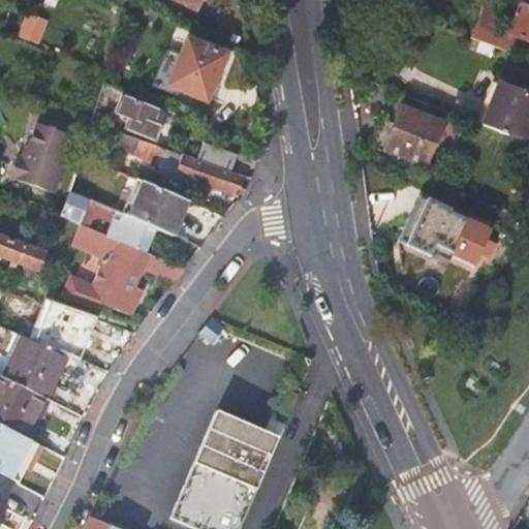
[(201,0),(177,0),(197,10),(201,0)]
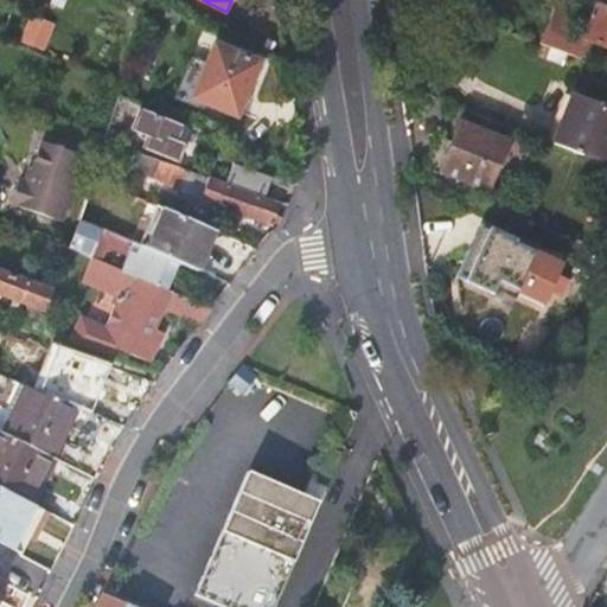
[(542,46),(581,61),(589,40),(606,48),(606,0),(601,0),(601,1),(596,0),(589,0),(581,21),(592,26),(586,39),(566,31),(573,11),(557,5),(549,24),(542,46)]
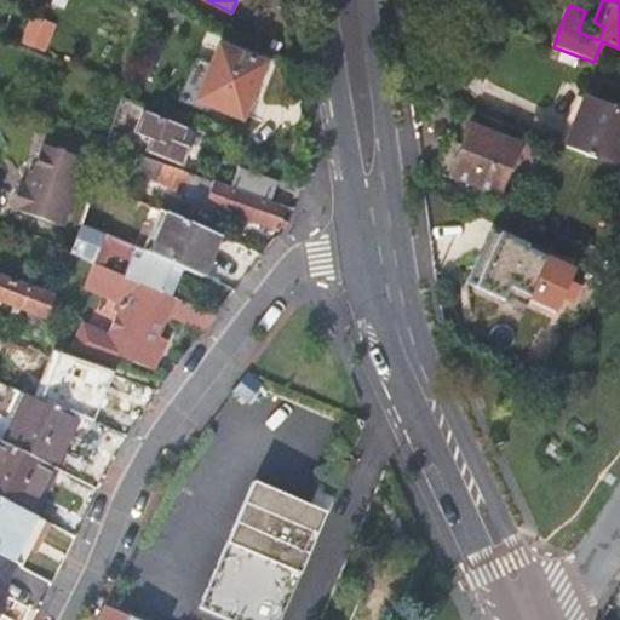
[(263,64),(218,46),(196,101),(241,119),(263,64)]
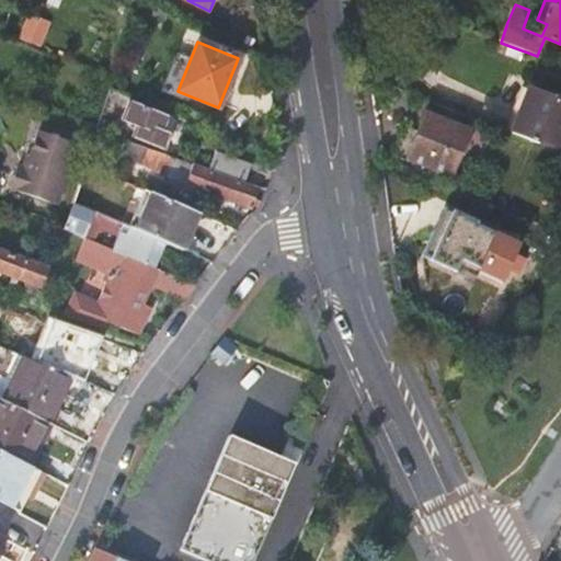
[(510,133),(537,144),(539,138),(560,147),(560,102),(528,88),(510,133)]
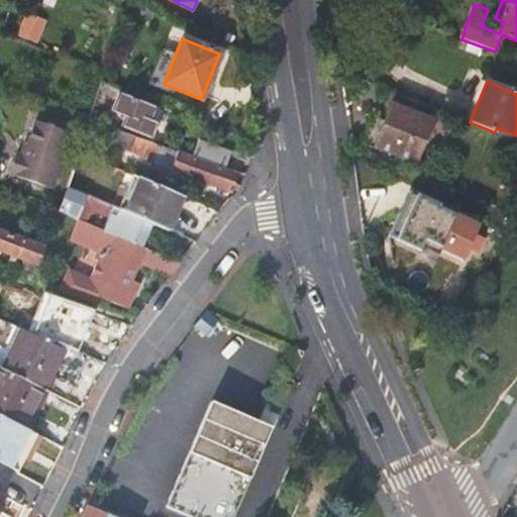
[(156,108),(119,94),(113,111),(127,116),(123,127),(151,137),(158,123),(151,120),(156,108)]
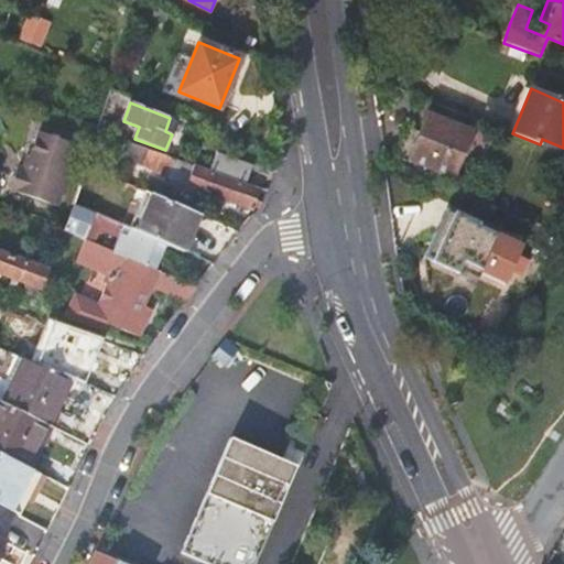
[(452,132),(455,125),(429,115),(426,122),(452,132)]
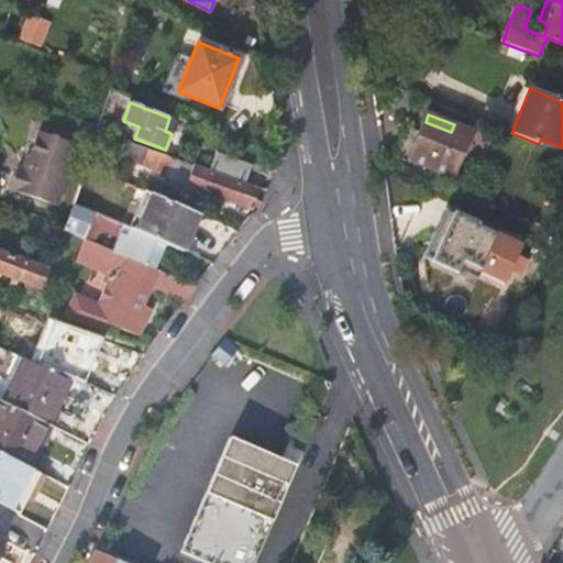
[(471,132),(454,124),(451,132),(426,122),(421,133),(409,161),(453,178),(471,132)]
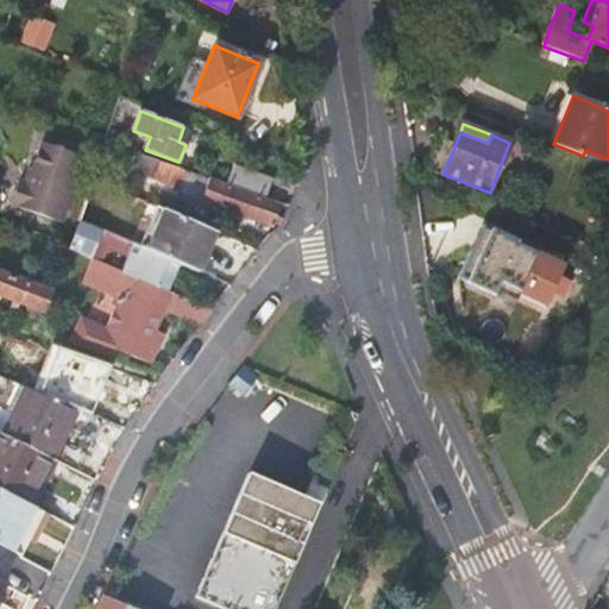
[(429,168),(443,174),(456,144),(441,138),(429,168)]
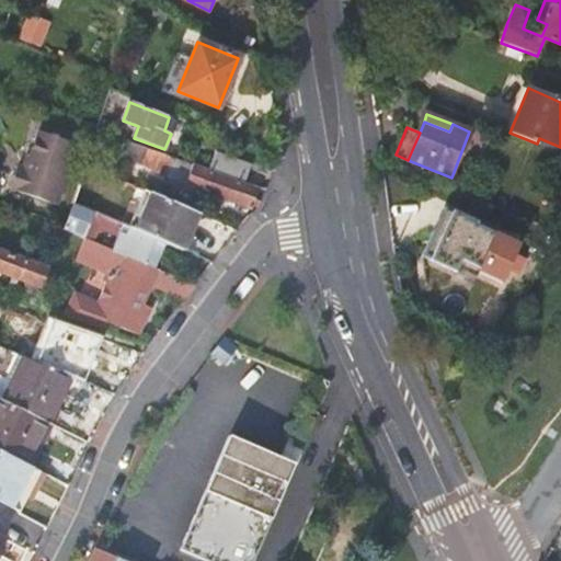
[(79,144),(42,132),(27,170),(19,167),(11,190),(58,205),(79,144)]
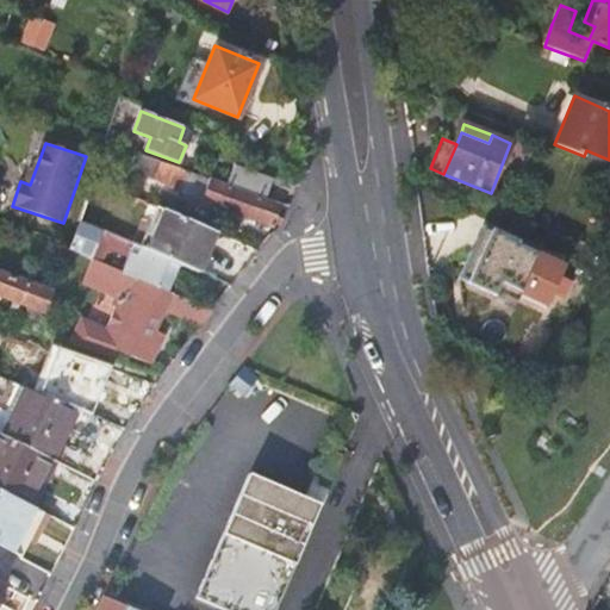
[(186,185),(191,173),(162,163),(156,179),(167,182),(168,179),(186,185)]
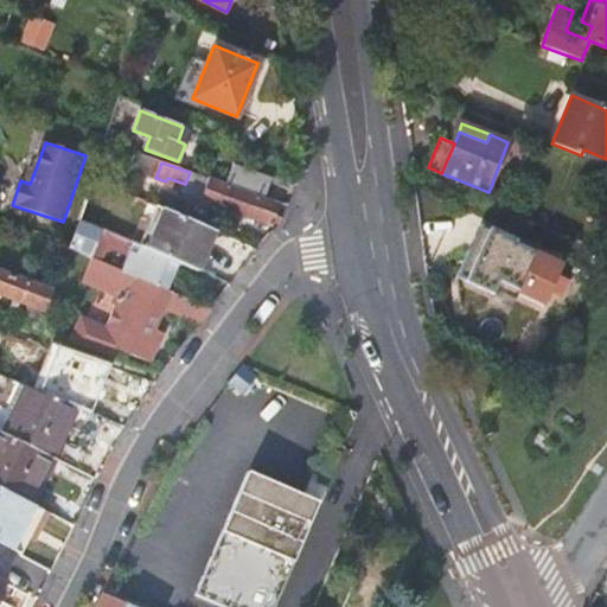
[(269,180),(235,167),(230,183),(264,196),(269,180)]
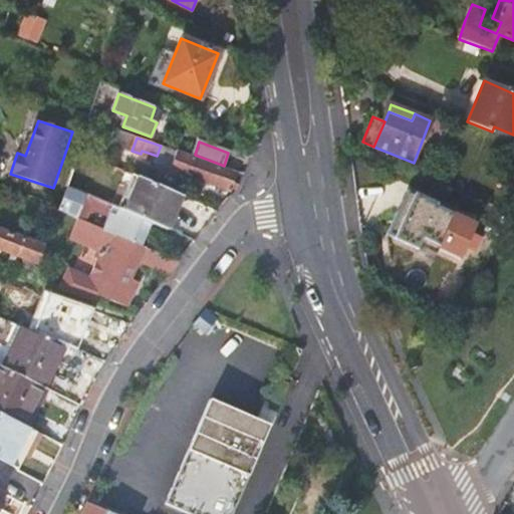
[(171,171),(231,192),(237,174),(161,146),(157,156),(156,161),(171,167),(171,171)]
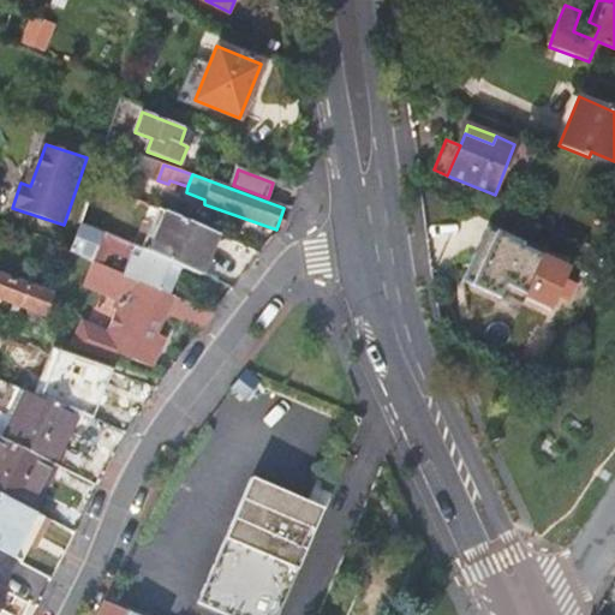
[(216,233),(166,212),(148,252),(169,261),(181,266),(198,273),(216,233)]
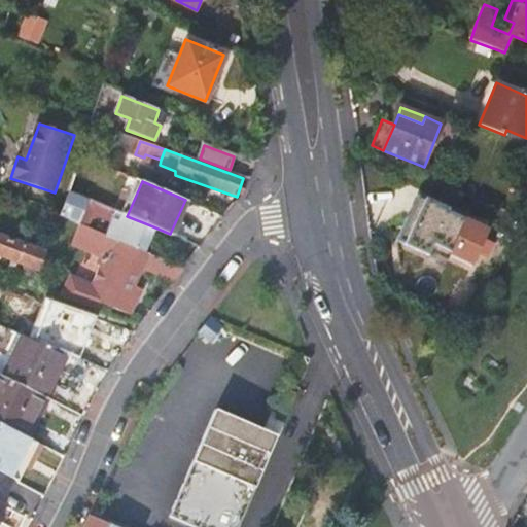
[(68,191),(61,212),(60,216),(88,227),(93,215),(111,222),(105,236),(121,243),(156,257),(159,253),(146,247),(137,243),(145,223),(127,216),(68,191)]
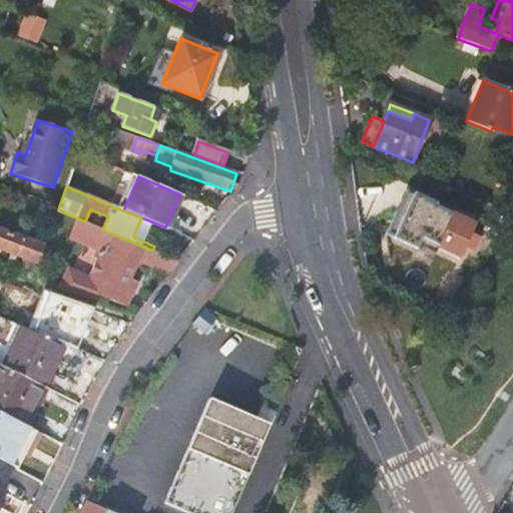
[(437,253),(439,249),(459,259),(466,246),(475,250),(481,239),(471,234),(476,223),(456,214),(451,223),(438,218),(433,227),(423,223),(413,243),(437,253)]
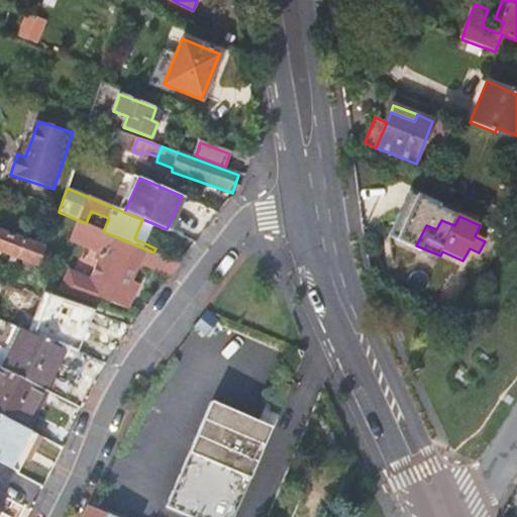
[(152,223),(142,219),(134,238),(143,242),(152,223)]
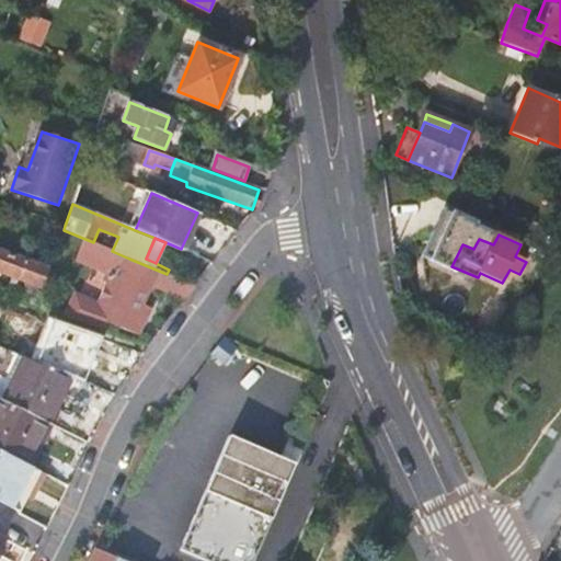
[(167,274),(129,259),(112,251),(84,239),(77,259),(112,274),(99,302),(76,293),(66,315),(104,329),(109,320),(138,333),(150,309),(140,305),(151,282),(155,284),(156,287),(184,298),(187,294),(194,286),(167,274)]
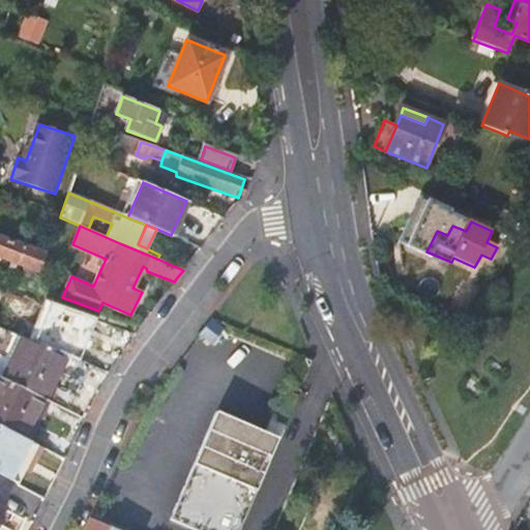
[(0,258),(40,273),(48,253),(0,234),(0,258)]
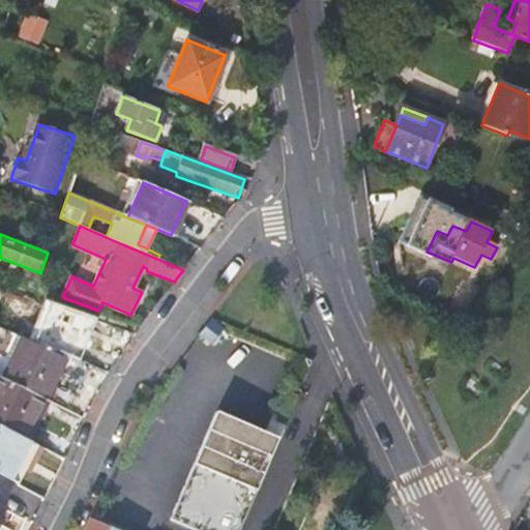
[(391,257),(383,278),(413,292),(417,284),(447,298),(457,281),(425,265),(424,268),(391,257)]
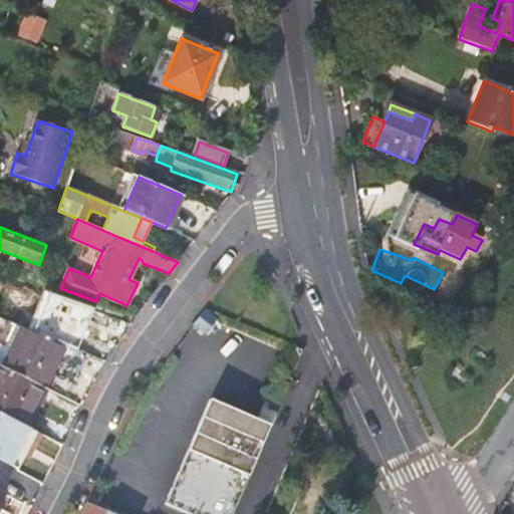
[(78,349),(95,309),(51,294),(34,331),(68,345),(78,349)]
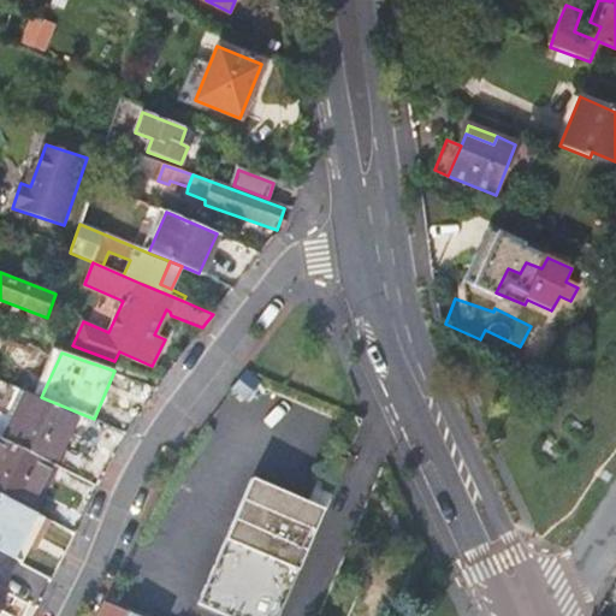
[(63,450),(82,414),(41,397),(27,391),(1,438),(53,463),(60,449),(63,450)]
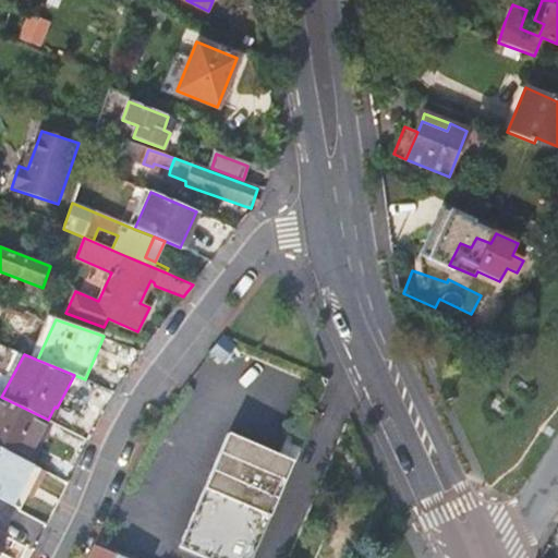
[(0,448),(28,463),(50,421),(48,420),(1,397),(0,397),(0,448)]
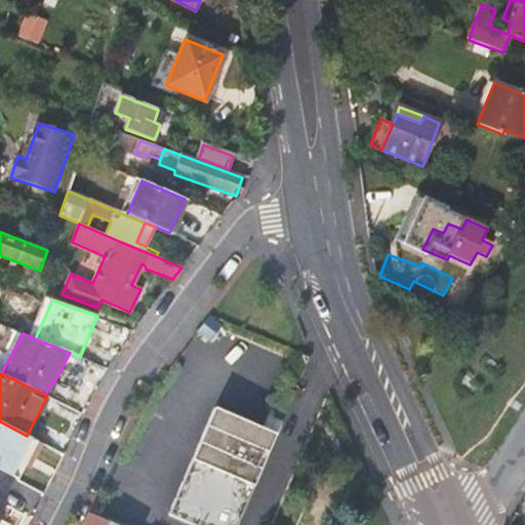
[(238,524),(280,433),(217,405),(168,515),(190,524),(238,524)]
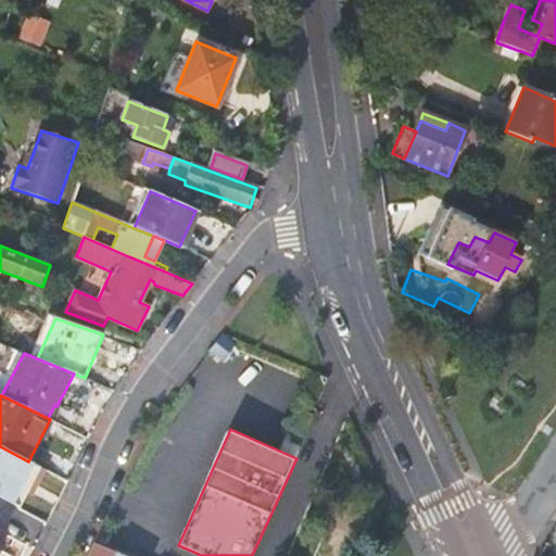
[(0,498),(19,508),(40,467),(28,462),(0,446),(0,498)]
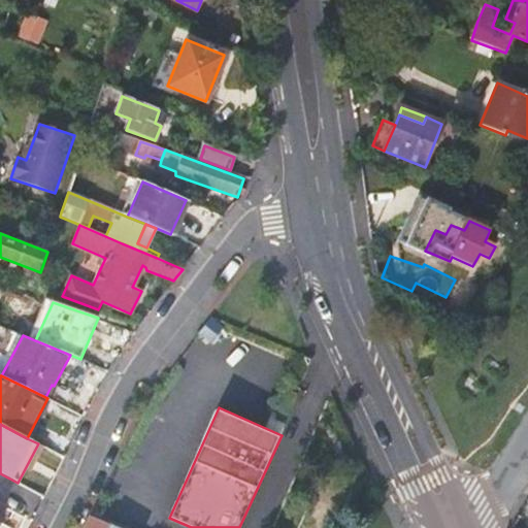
[(0,516),(4,508),(0,505),(0,527),(8,527),(0,523),(0,516)]
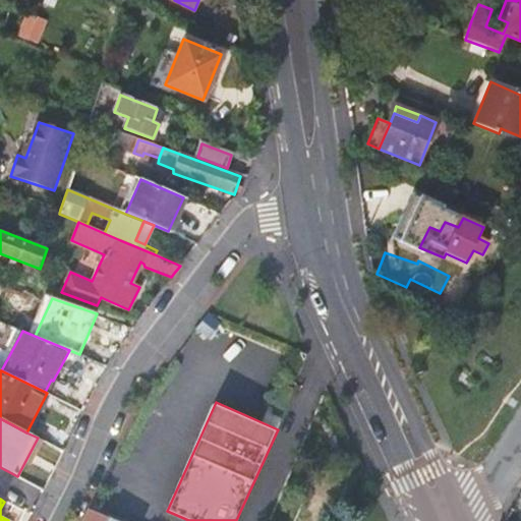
[(116,520),(91,510),(84,520),(116,520)]
